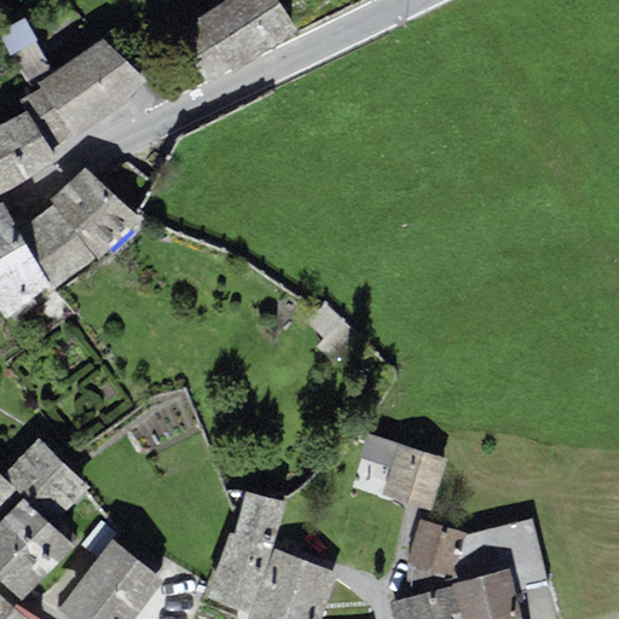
[(232,0),(198,19),(233,71),(299,33),(278,0),(232,0)]
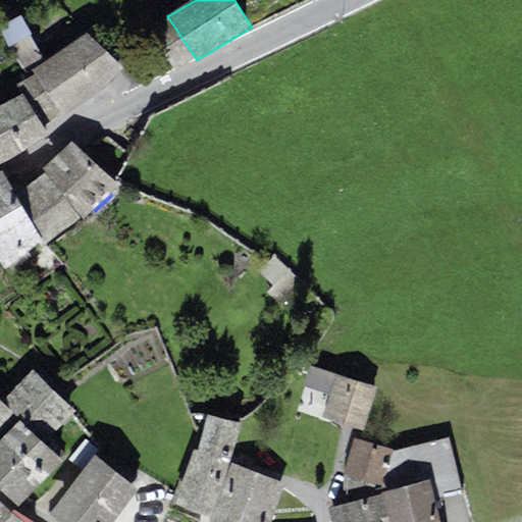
[(31,34),(20,16),(0,28),(0,31),(8,47),(29,35),(31,34)]
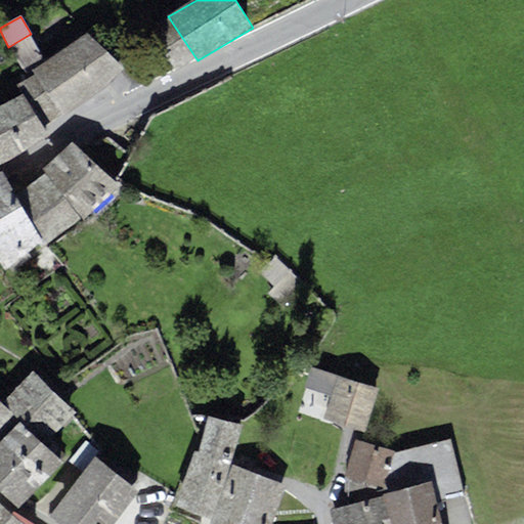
[(64,118),(125,69),(86,32),(46,62),(32,73),(60,114),(64,118)]
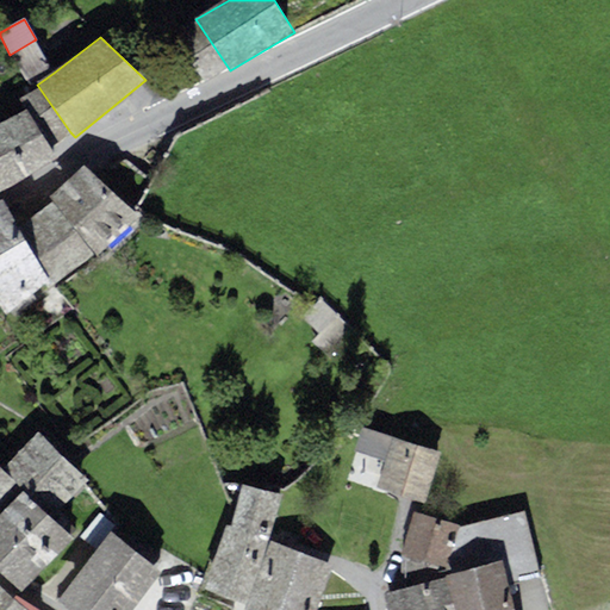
[(54,73),(33,41),(10,55),(30,89),(37,85),(54,73)]
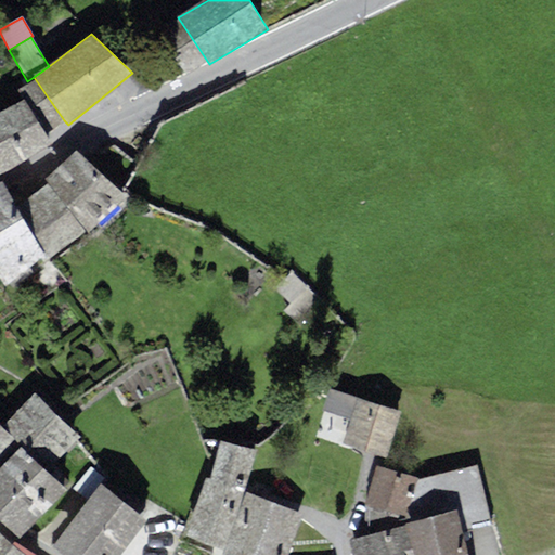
[(26,101),(0,112),(0,175),(22,164),(52,146),(26,101)]
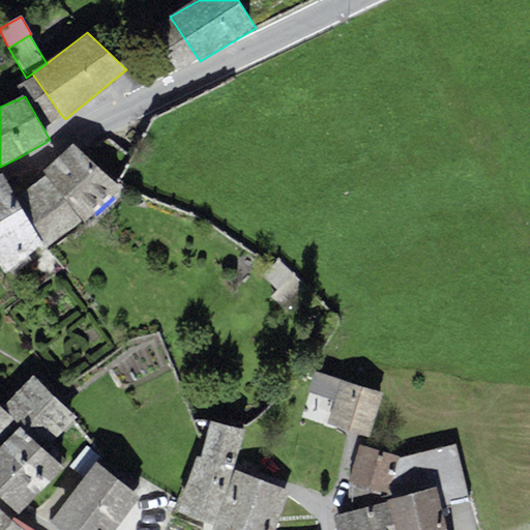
[(122,193),(77,147),(40,169),(48,178),(17,198),(42,243),(45,247),(85,223),(122,193)]
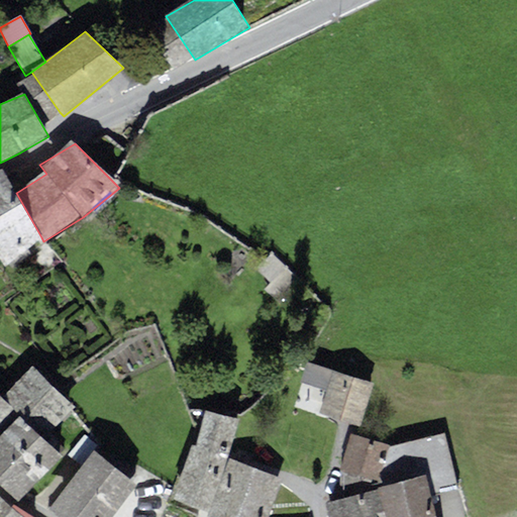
[(1,170),(0,170),(0,260),(4,267),(41,237),(16,193),(1,170)]
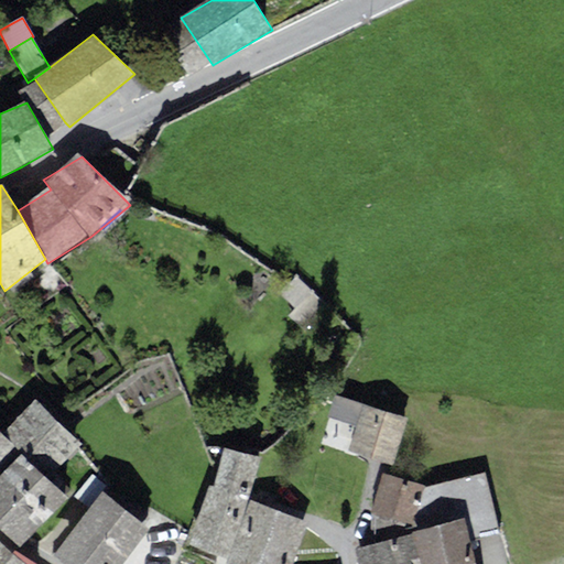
[(408,419),(333,396),(326,418),(355,426),(347,451),(393,466),(408,419)]
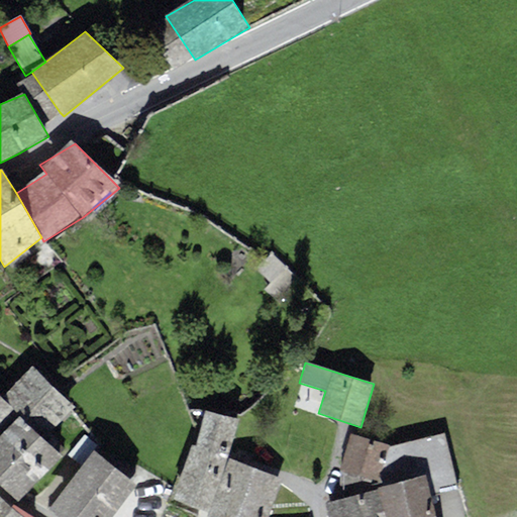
[(0,396),(0,482),(19,502),(64,457),(43,440),(74,409),(33,368),(1,398),(0,396)]
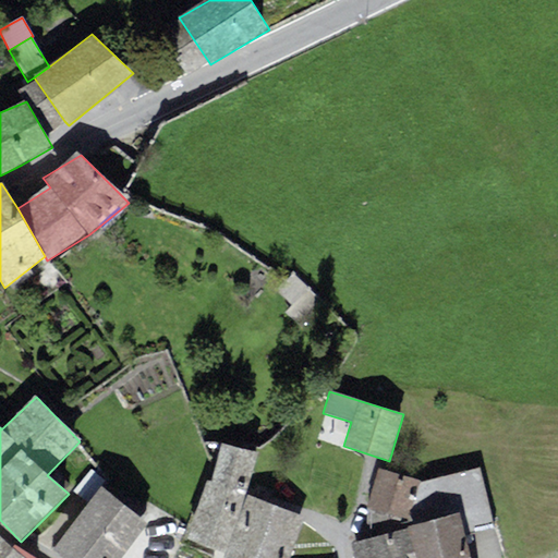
[(257,455),(218,443),(186,540),(226,552),(257,455)]
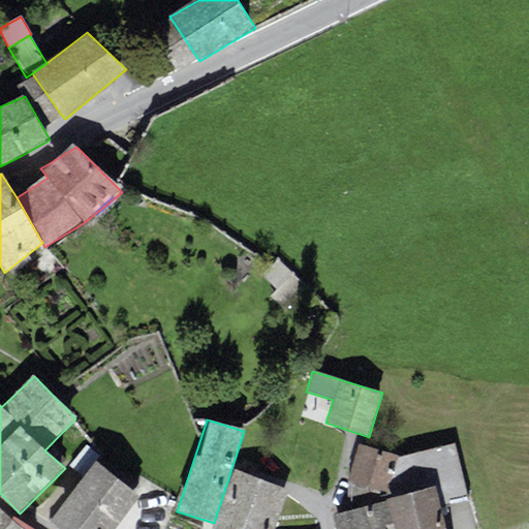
[(455,443),(398,457),(387,493),(387,500),(437,489),(441,508),(469,502),(455,443)]
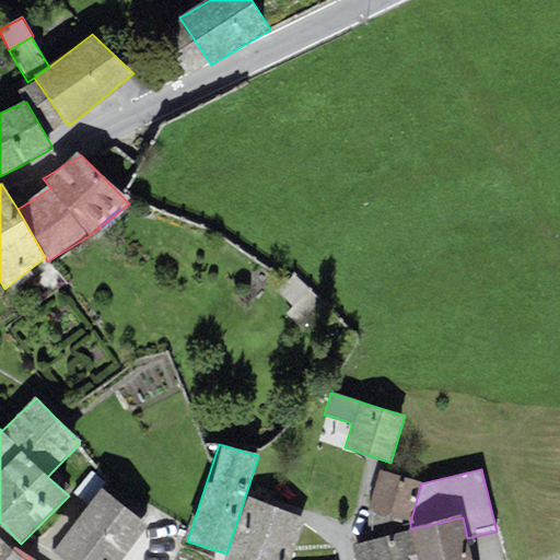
[(421,483),(381,471),(370,510),(410,522),(421,483)]
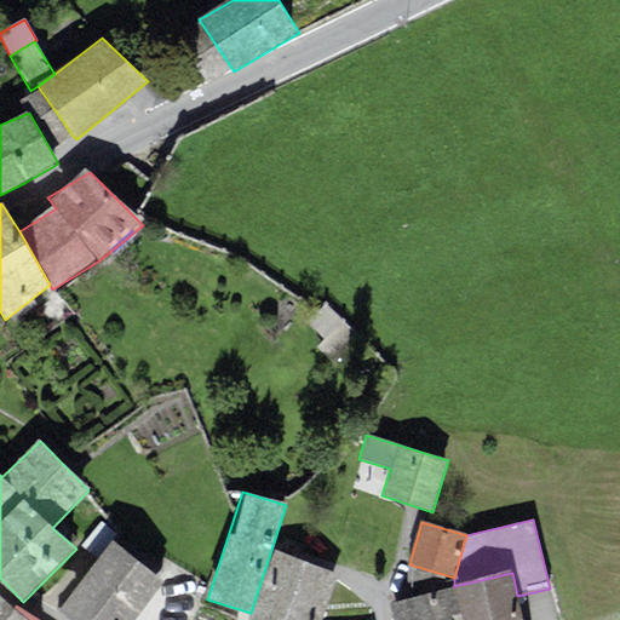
[(133,619),(164,581),(112,540),(57,612),(68,619),(133,619)]
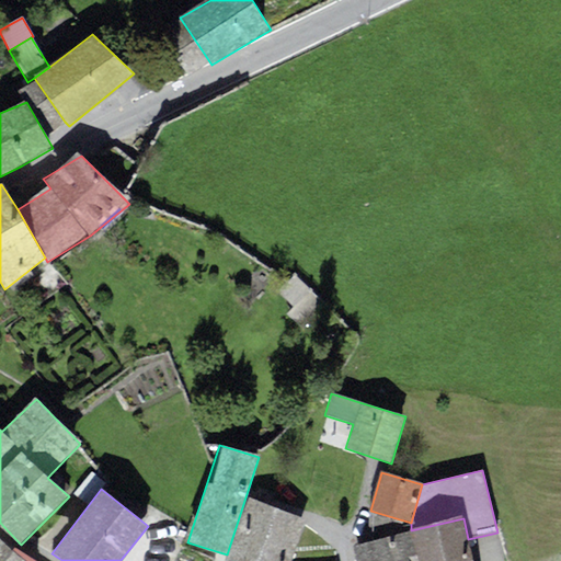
[(290,560),(308,521),(252,499),(229,560),(290,560)]
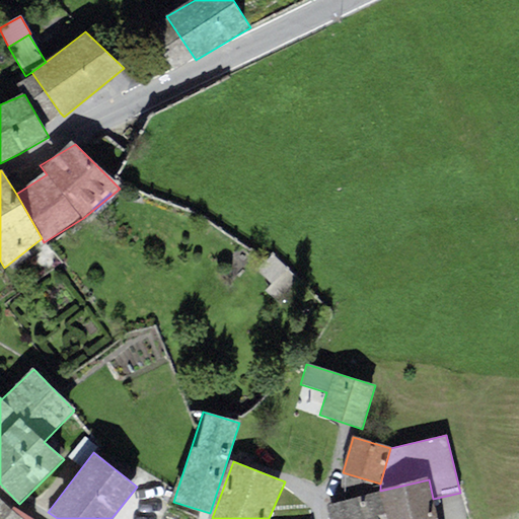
[(380,491),(325,504),(328,518),(438,518),(433,499),(429,479),(380,491)]
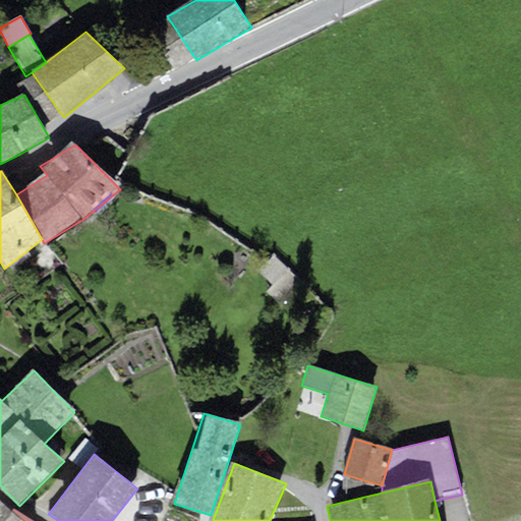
[(0,520),(22,520),(0,502),(0,520)]
